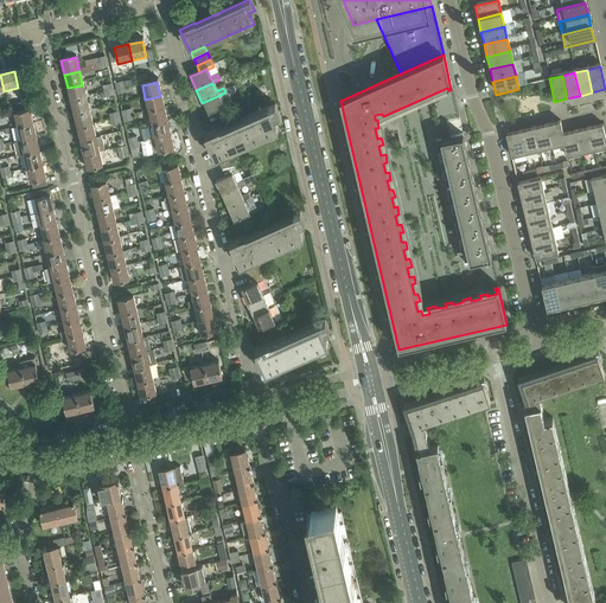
[(68,88),(70,102),(85,98),(82,85),(68,88)]
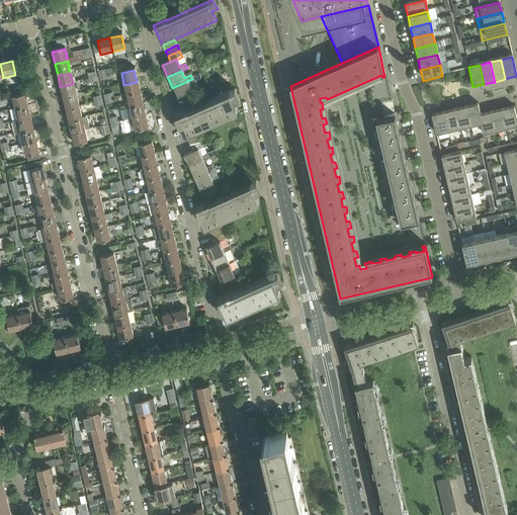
[(192,79),(172,88),(177,99),(196,90),(192,79)]
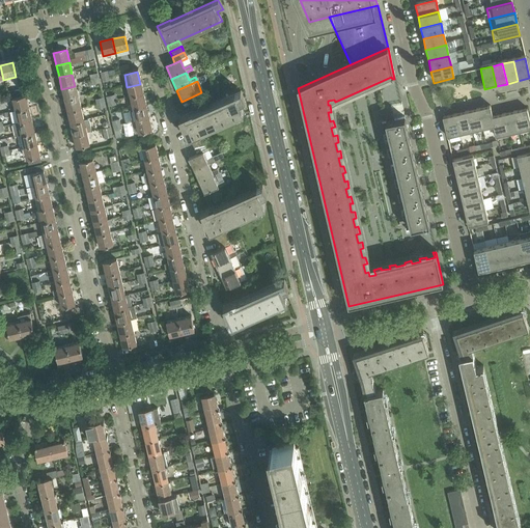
[(143,96),(140,84),(127,87),(130,100),(143,96)]
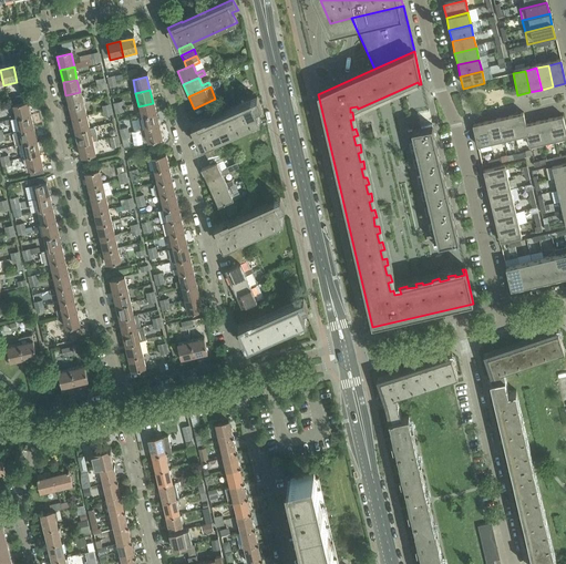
[(65,95),(69,109),(83,105),(80,92),(65,95)]
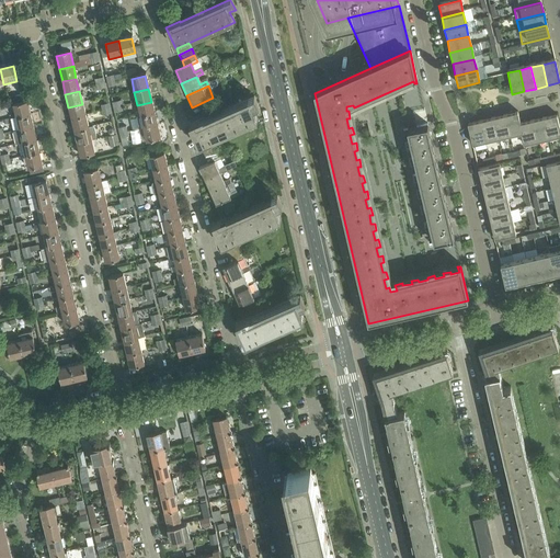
[(253,99),(206,121),(203,122),(203,121),(189,126),(198,148),(200,148),(212,143),(258,122),(253,112),(259,110),(253,99)]
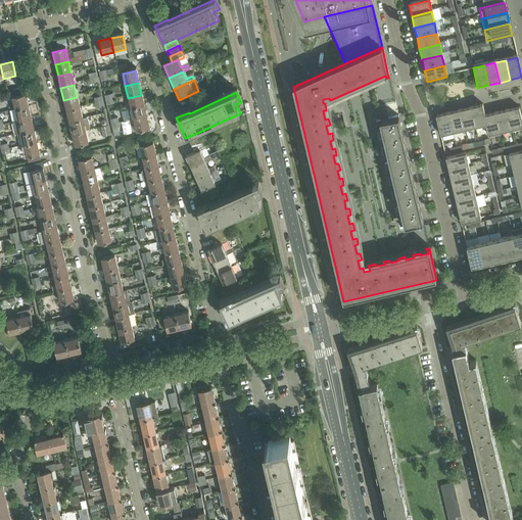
[(144,106),(141,95),(128,98),(131,109),(144,106)]
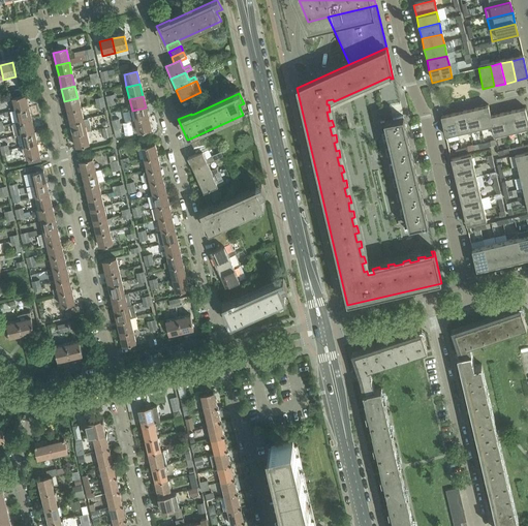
[(12,100),(14,112),(28,109),(26,97),(12,100)]
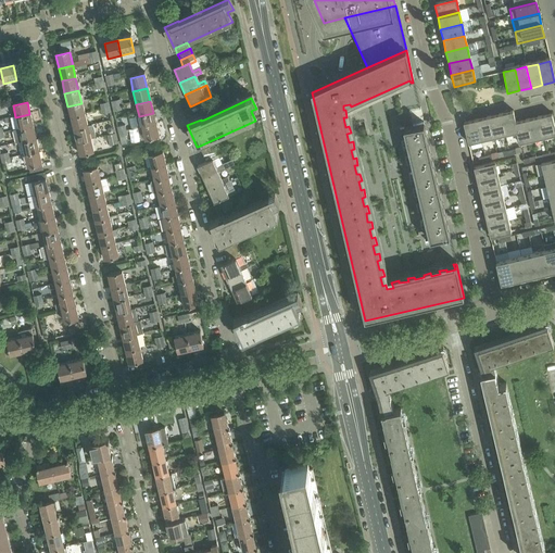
[(85,115),(82,103),(67,107),(71,118),(85,115)]
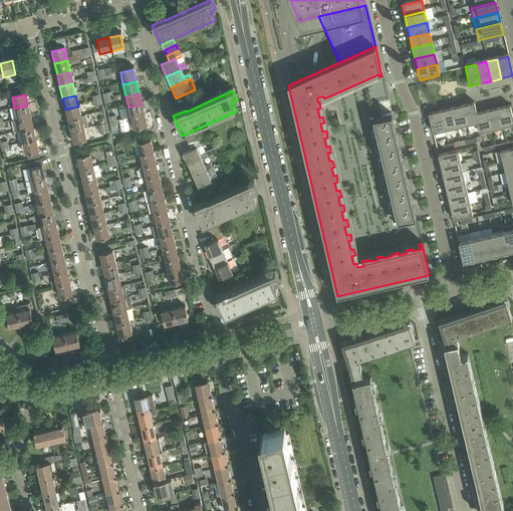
[(381,117),(393,114),(389,101),(378,103),(381,117)]
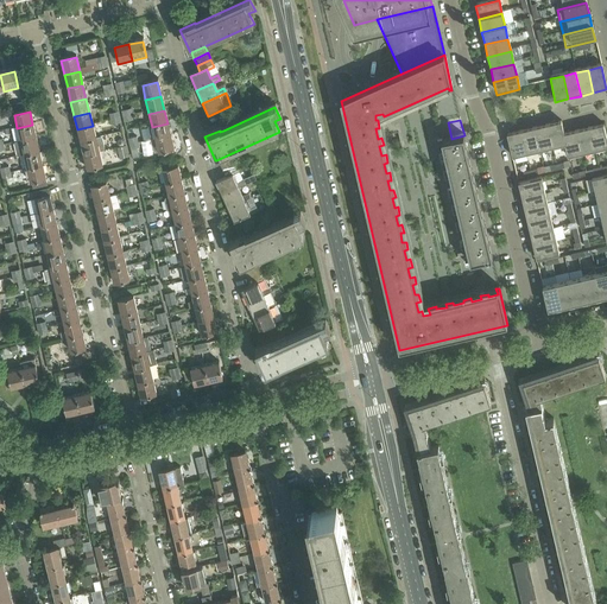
[(168,124),(152,127),(147,128),(150,142),(156,141),(171,138),(168,124)]
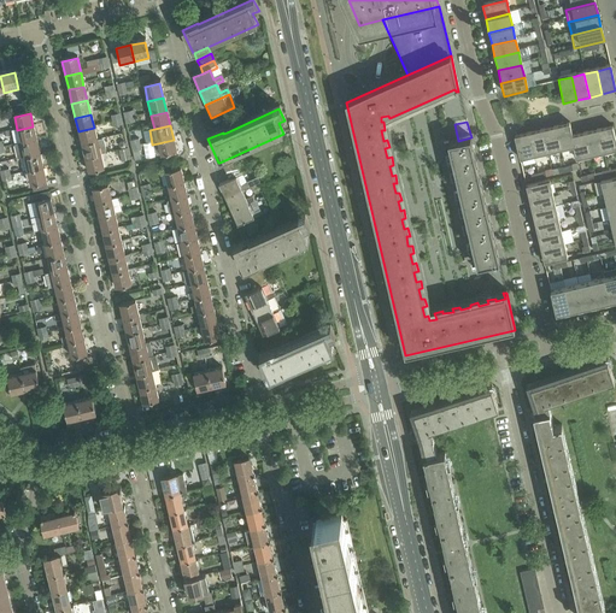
[(572,139),(569,125),(555,129),(561,152),(573,149),(574,149),(572,139)]
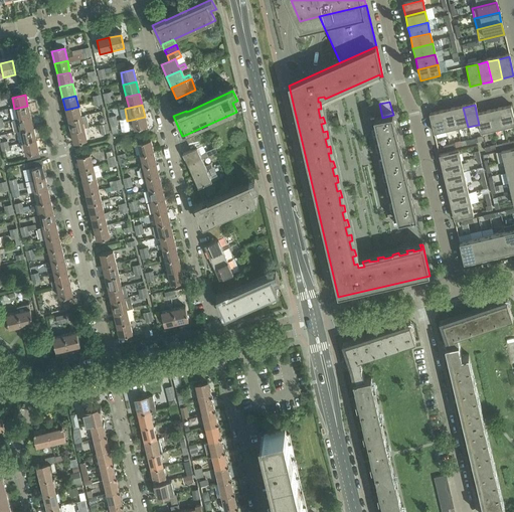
[(30,118),(27,106),(14,109),(17,121),(30,118)]
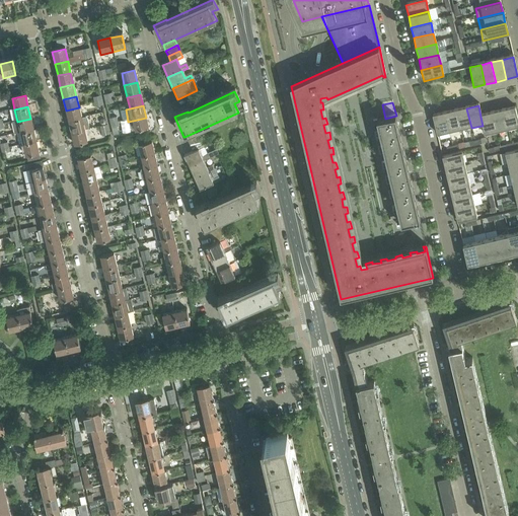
[(66,111),(69,123),(81,120),(79,107),(66,111)]
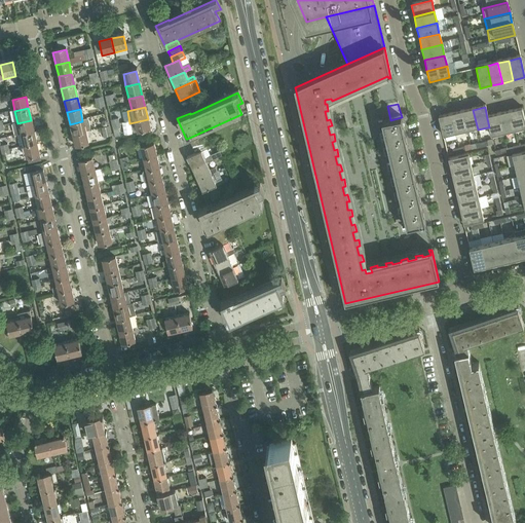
[(478,129),(473,110),(461,113),(466,133),(478,129)]
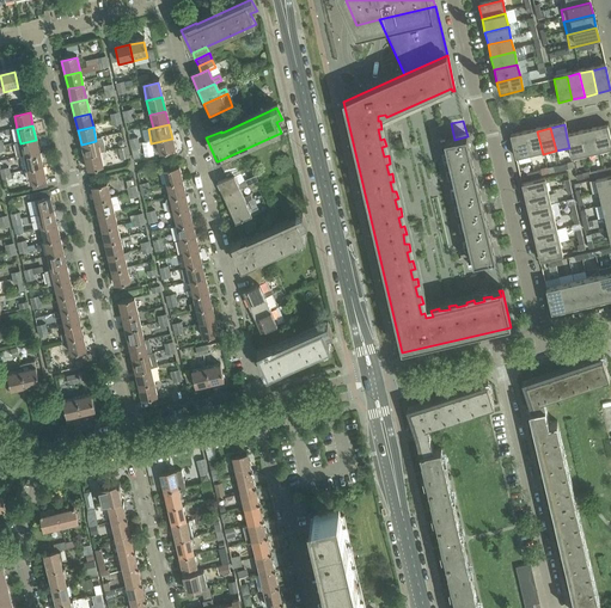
[(610,151),(610,145),(606,128),(593,131),(598,154),(610,151)]
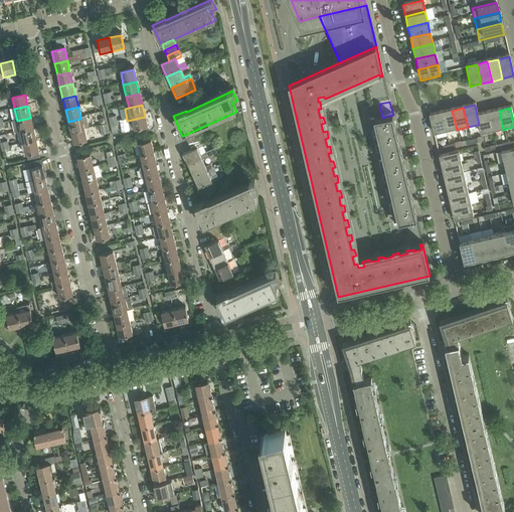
[(457,130),(452,111),(441,113),(445,133),(457,130)]
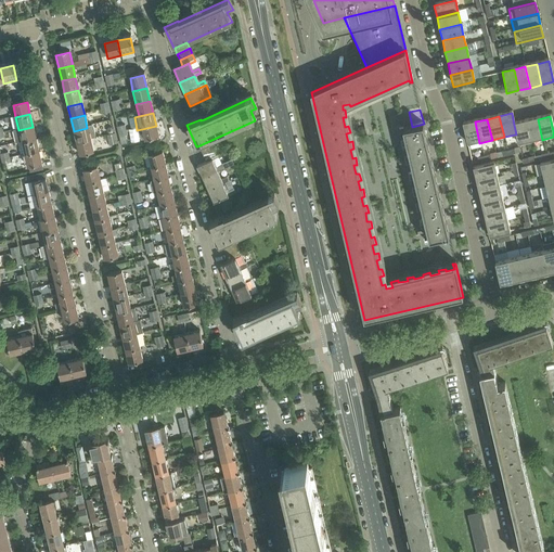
[(542,140),(538,119),(526,122),(530,143),(542,140)]
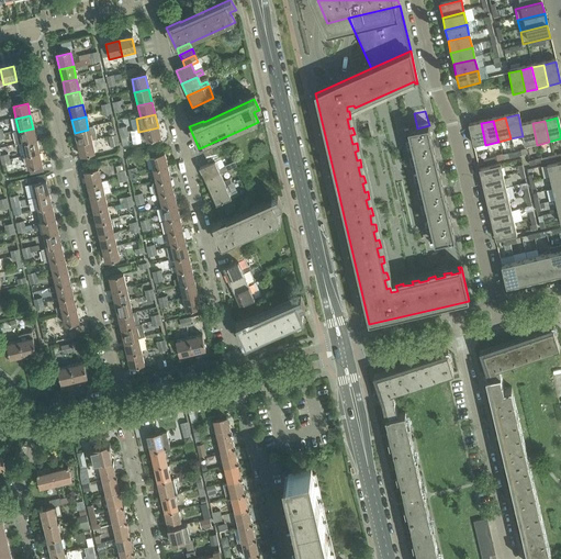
[(481,123),(468,126),(473,147),(485,145),(481,123)]
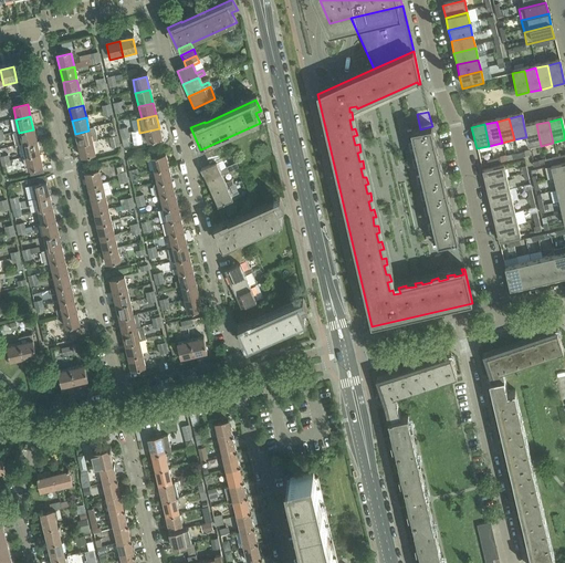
[(541,146),(536,124),(524,127),(526,137),(525,137),(527,148),(541,146)]
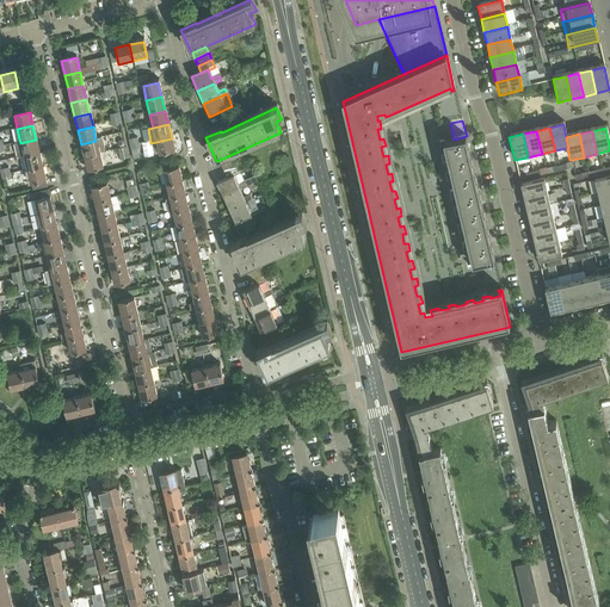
[(444,162),(450,161),(467,246),(464,247),(468,265),(493,260),(469,137),(444,142),(445,149),(442,150),(444,162)]
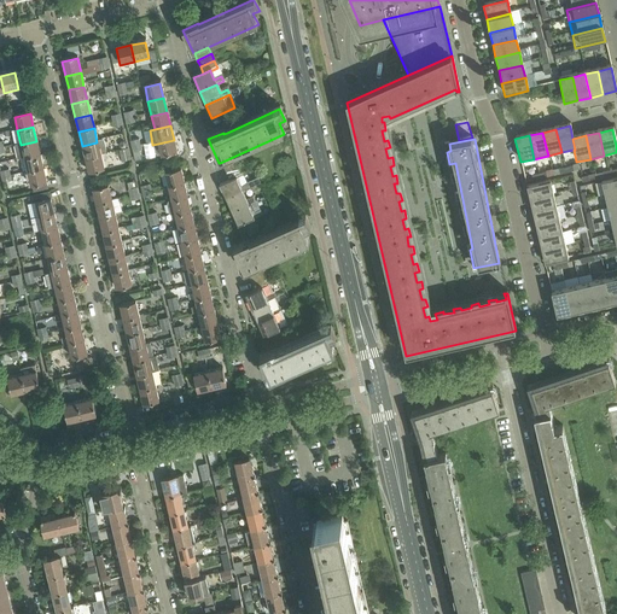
[(176,155),(174,140),(158,144),(159,152),(155,153),(156,159),(176,155)]
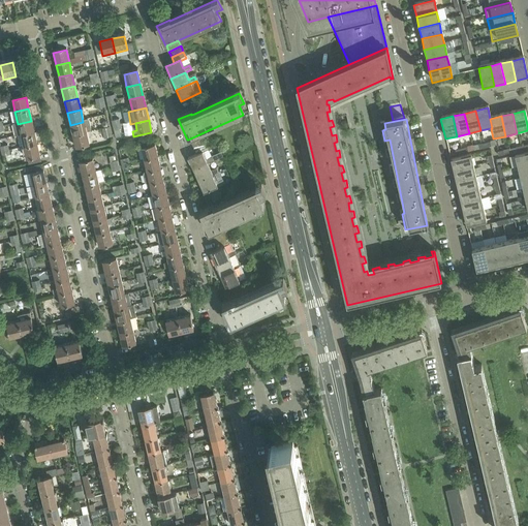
[(34,133),(31,121),(18,124),(21,136),(34,133)]
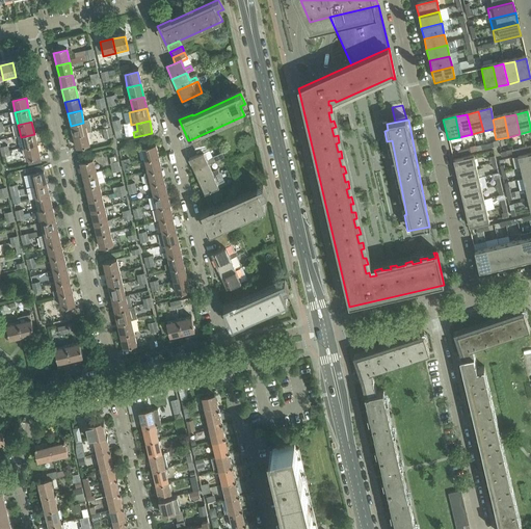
[(73,138),(86,135),(90,134),(90,131),(89,124),(87,122),(83,123),(71,126),(73,138)]
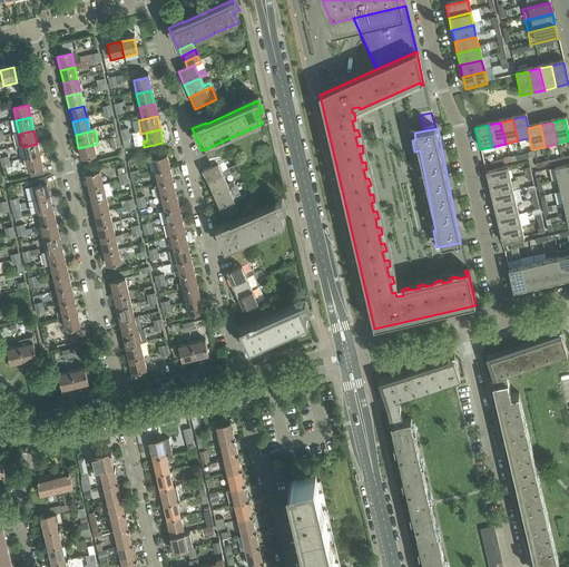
[(39,156),(37,144),(22,147),(26,159),(39,156)]
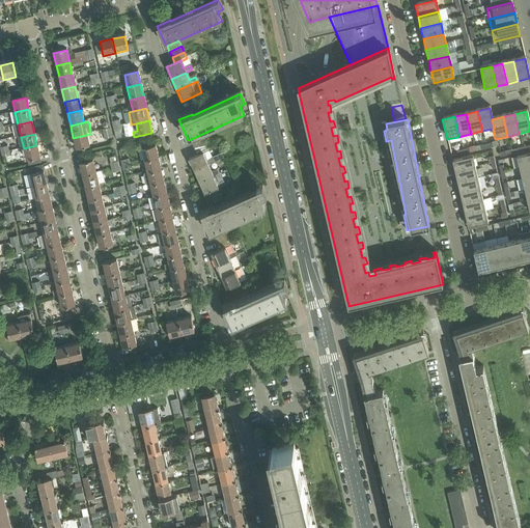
[(73,138),(76,150),(89,147),(86,135),(73,138)]
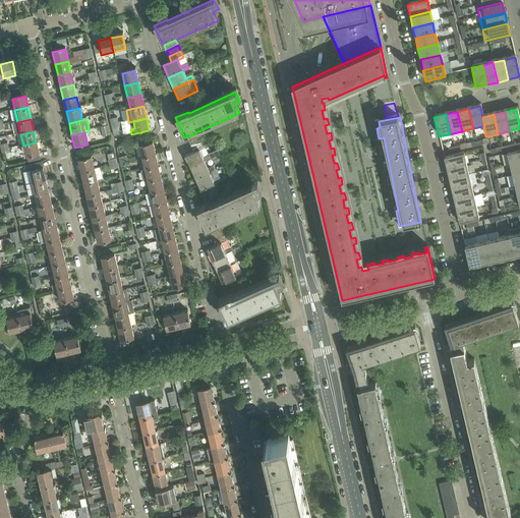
[(199,137),(196,132),(185,137),(187,142),(199,137)]
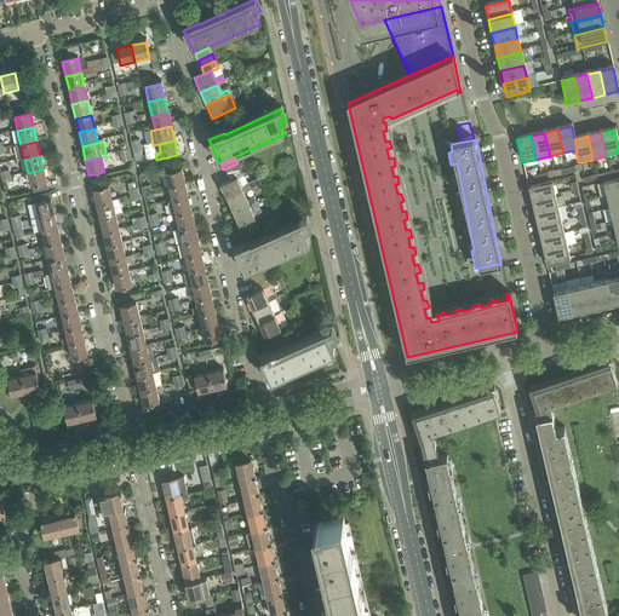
[(227,177),(240,171),(238,163),(223,170),(227,177)]
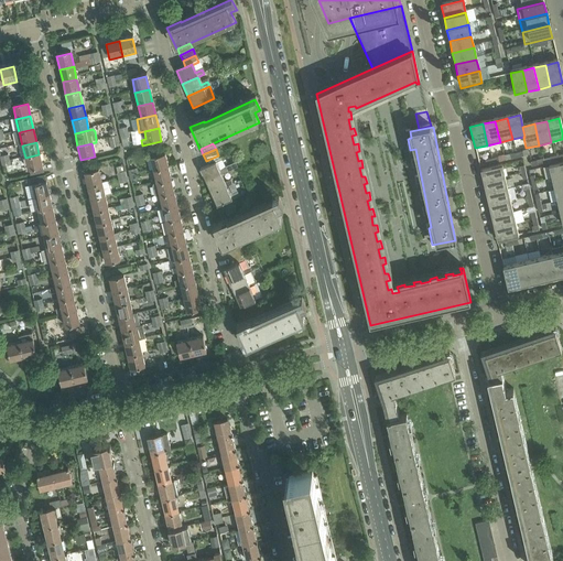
[(25,158),(29,172),(42,169),(39,154),(25,158)]
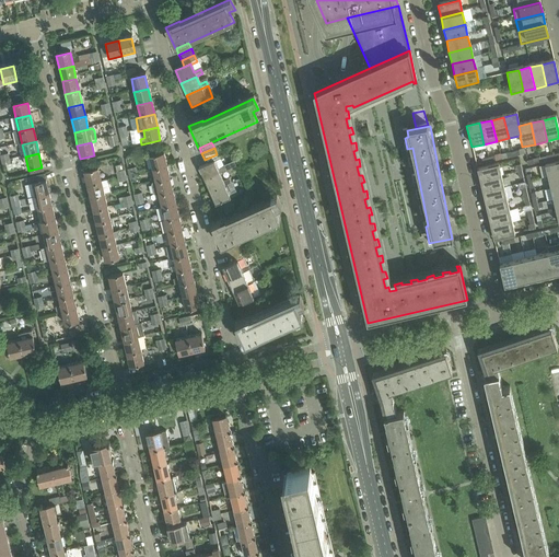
[(152,172),(166,169),(163,154),(149,159),(152,172)]
